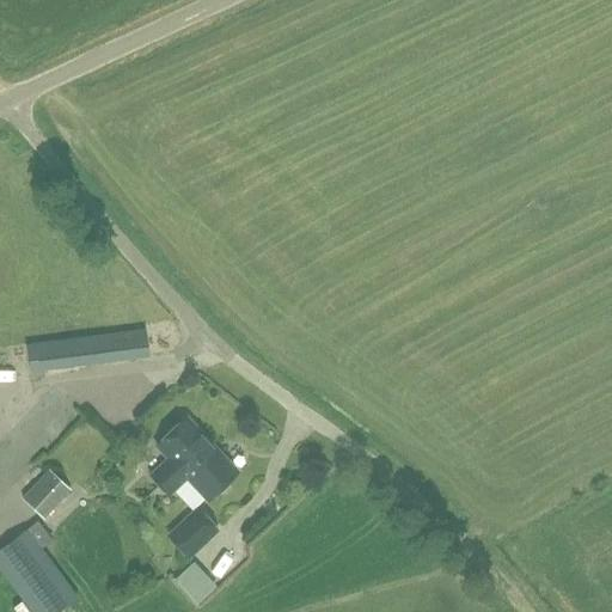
[(25,347),(29,373),(148,356),(146,330),(25,347)]
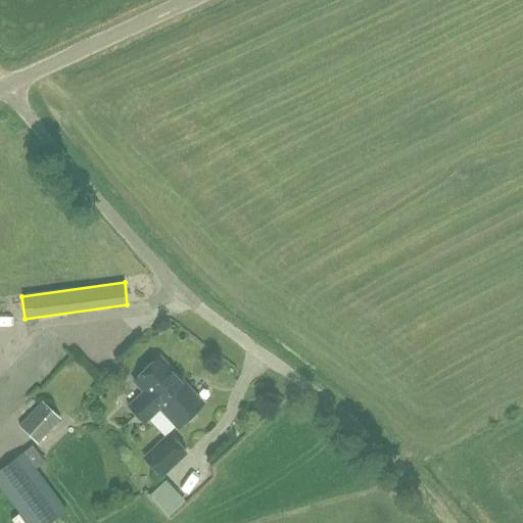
[(144,392),(129,407),(144,423),(159,409),(178,428),(203,403),(159,358),(134,381),(144,392)]
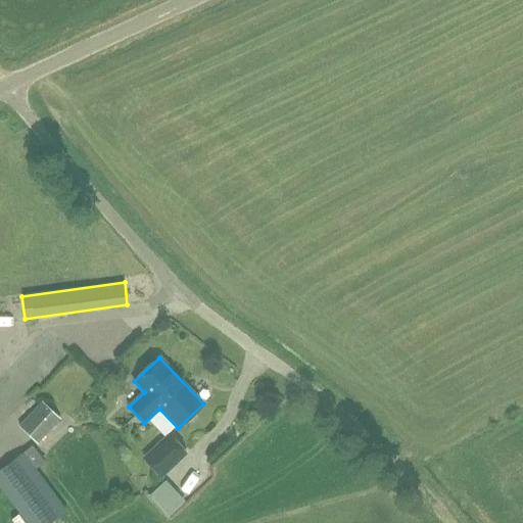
[(60,419),(42,401),(18,426),(38,444),(60,419)]
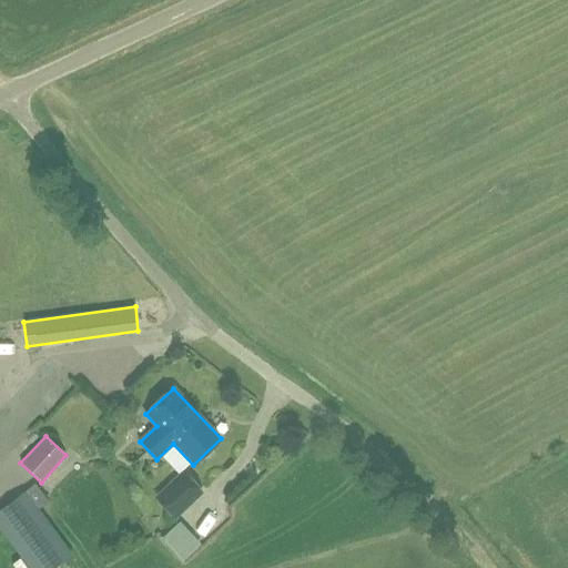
[(153,497),(173,519),(174,520),(203,495),(182,472),(153,497)]
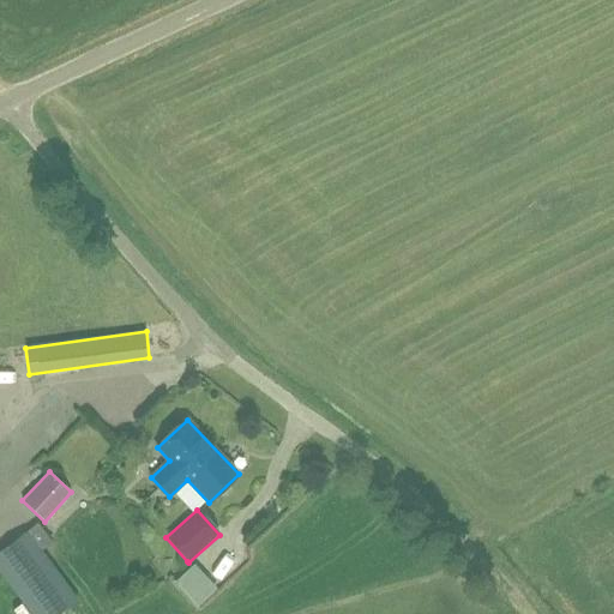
[(0,570),(32,613),(59,613),(77,601),(40,552),(53,542),(38,523),(0,551),(0,570)]
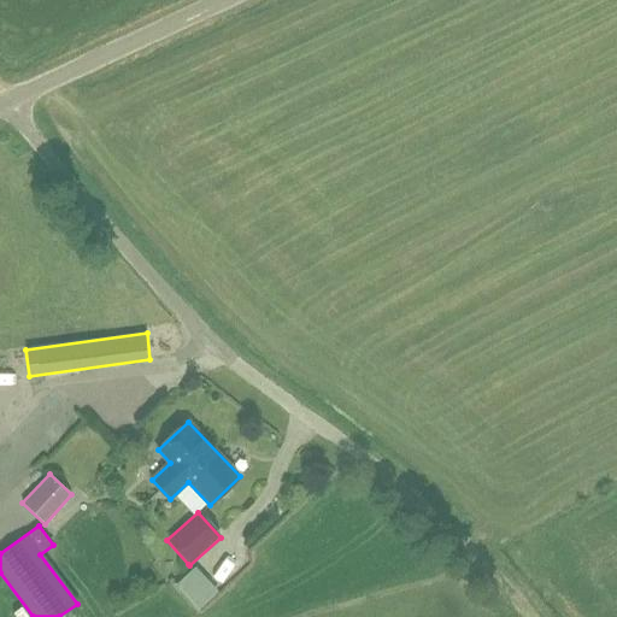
All buildings are outlined.
